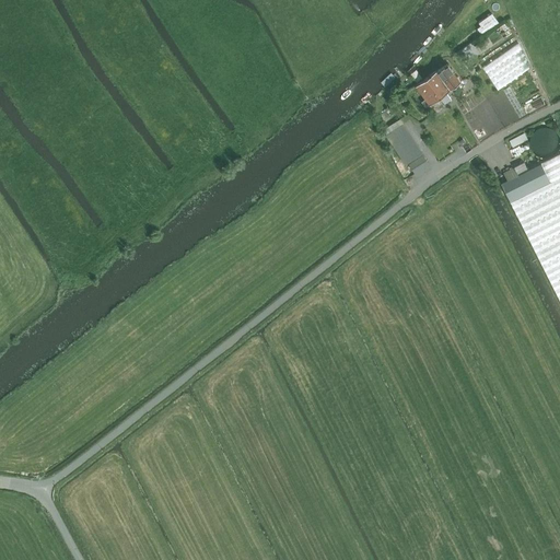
[(479,26),(477,28),(482,35),(499,23),(497,20),(491,13),(478,23),(480,25),(479,26)]
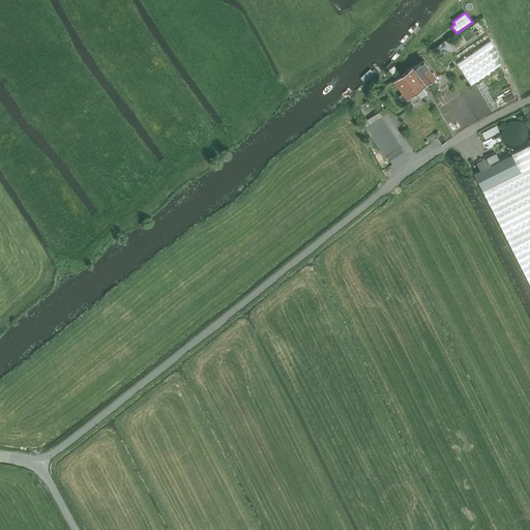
[(453,51),(446,39),(436,47),(444,57),(453,51)]
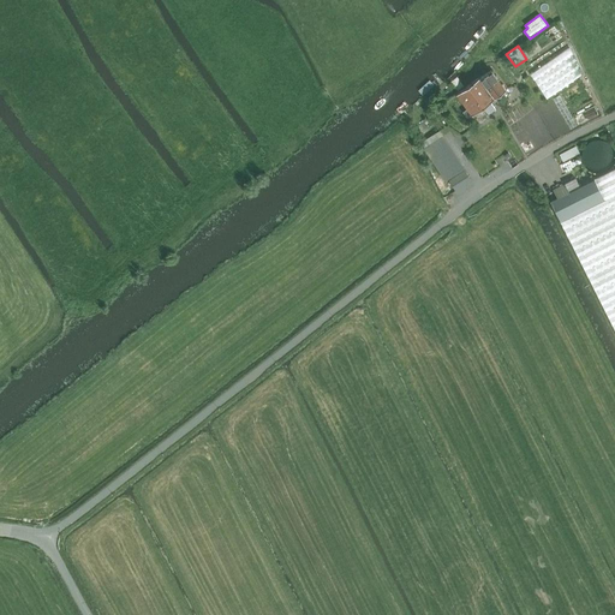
[(571,47),(532,75),(548,99),(583,75),(571,47)]
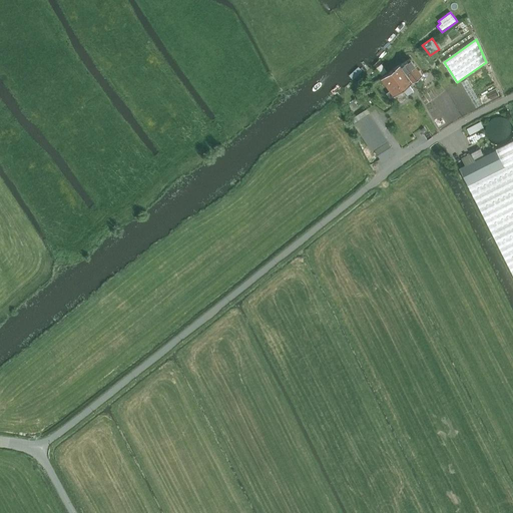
[(383,76),(381,78),(393,95),(395,94),(400,101),(408,96),(407,94),(413,90),(409,84),(421,75),(409,58),(388,73),(383,76)]
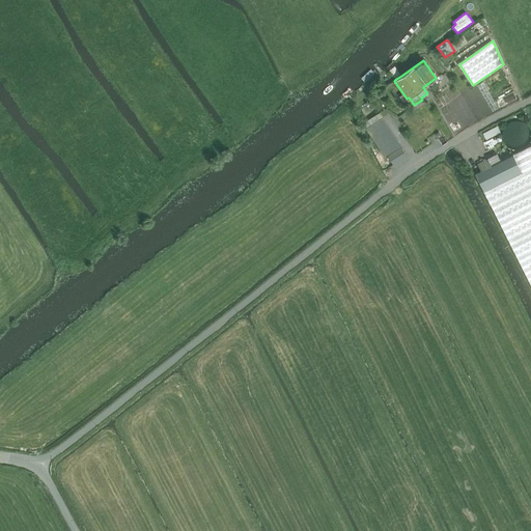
[(386,156),(401,145),(380,113),(364,123),(386,156)]
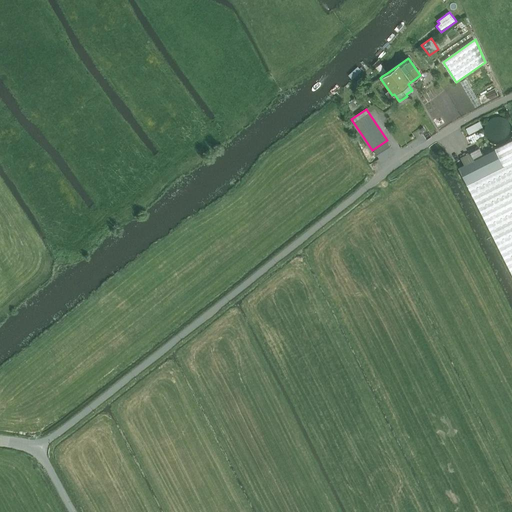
[(511,274),(511,140),(483,155),(479,148),(460,158),(464,165),(458,168),(511,274)]
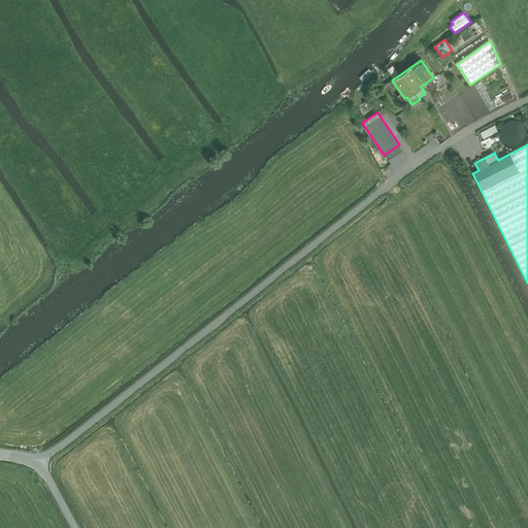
[(400,146),(386,156),(391,164),(405,155),(400,146)]
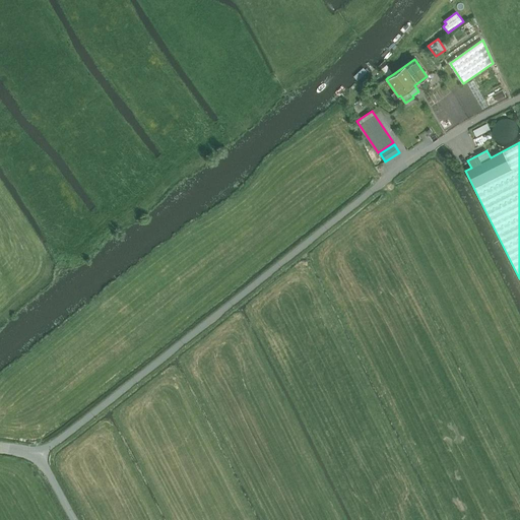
All buildings are outlined.
